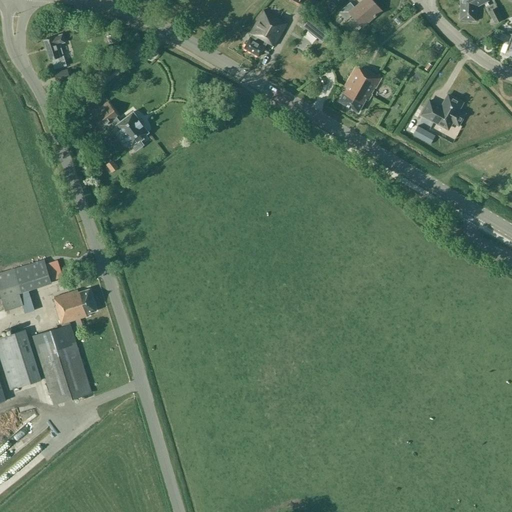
[(299,0),(289,0),(289,1),(297,5),(303,8),(306,3),(299,0)]
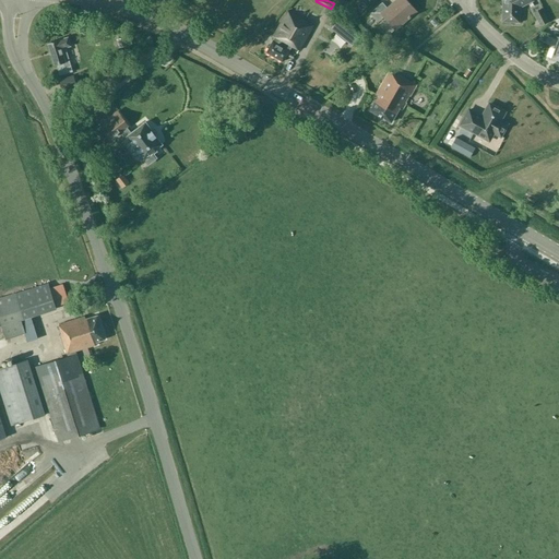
[(406,0),(395,0),(388,8),(382,2),(370,13),(378,22),(383,16),(395,30),(416,11),(406,0)]
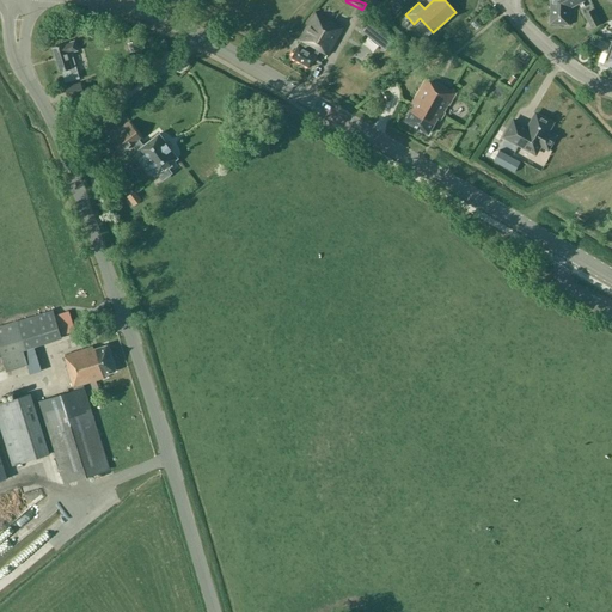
[(554,0),(554,1),(554,7),(551,7),(551,23),(563,23),(563,25),(569,25),(569,19),(568,19),(568,16),(565,16),(565,7),(568,7),(582,0),(554,0)]
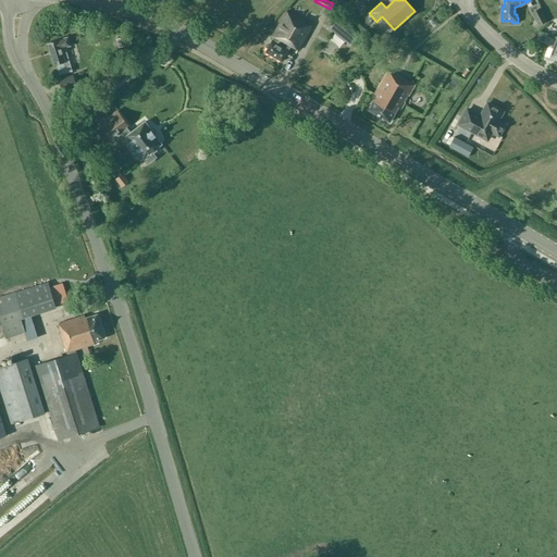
[(531,12),(539,25),(546,21),(540,8),(531,12)]
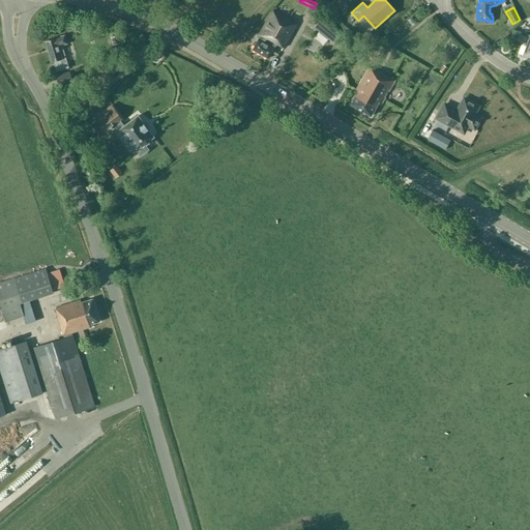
[(272,10),(259,34),(260,35),(253,50),(268,58),(276,43),(284,48),(297,24),(272,10)]
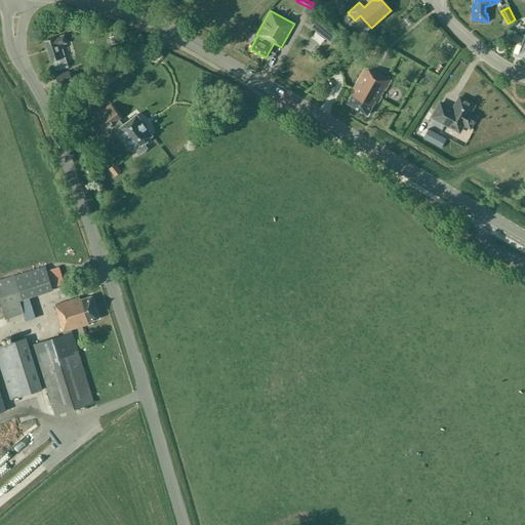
[(336,35),(317,18),(311,27),(330,42),(336,35)]
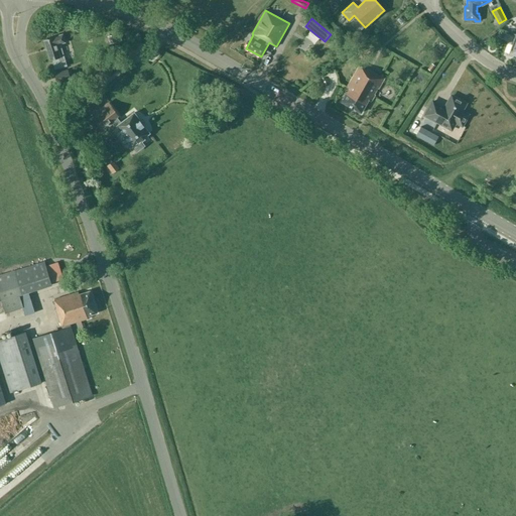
[(66,42),(62,34),(53,37),(53,36),(43,39),(50,60),(54,59),(55,63),(53,63),(55,70),(67,67),(60,44),(66,42)]
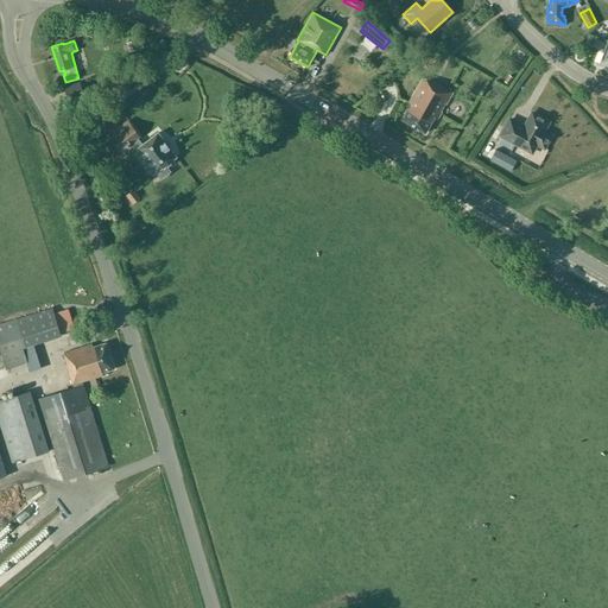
[(418,45),(412,50),(417,56),(423,51),(418,45)]
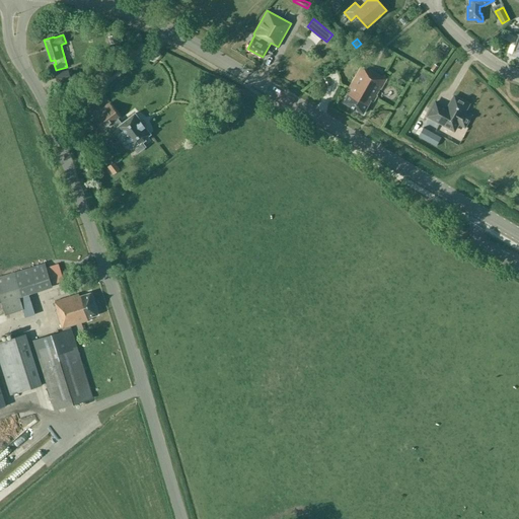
[(60,73),(63,80),(80,74),(78,66),(60,73)]
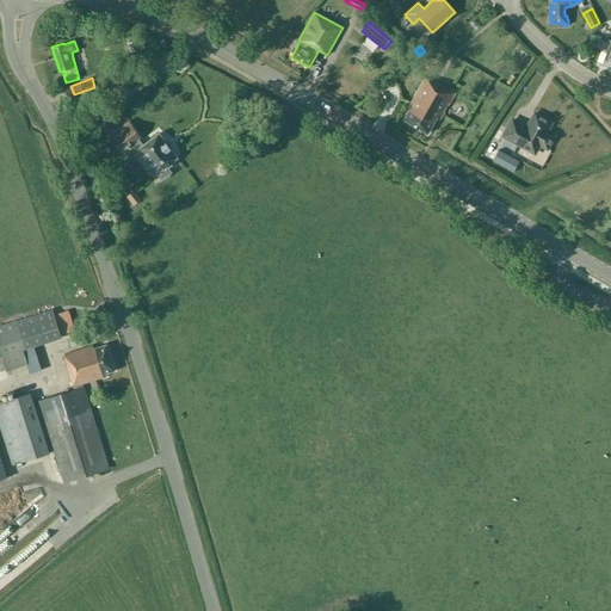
[(434,81),(433,84),(425,78),(411,104),(413,105),(405,121),(427,134),(436,118),(439,121),(455,93),(434,81)]
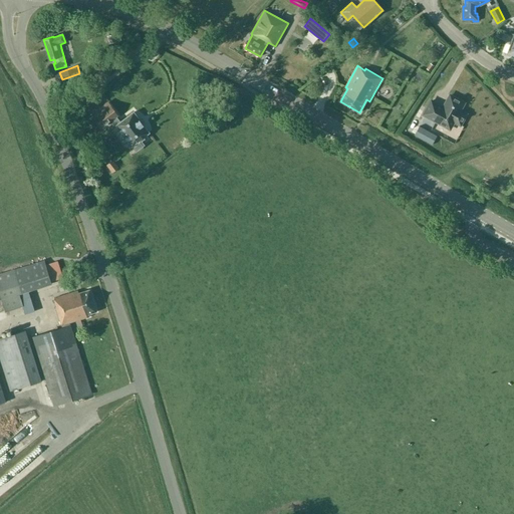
[(444,106),(431,99),(423,114),(450,129),(454,121),(460,124),(466,114),(460,110),(464,102),(450,95),(444,106)]
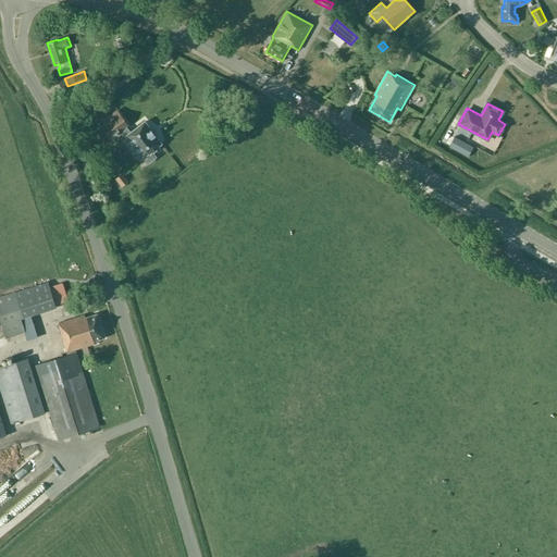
[(151,151),(161,144),(145,122),(131,132),(125,125),(126,124),(118,112),(101,124),(110,136),(122,127),(127,135),(125,136),(143,158),(144,158),(147,162),(155,157),(151,151)]
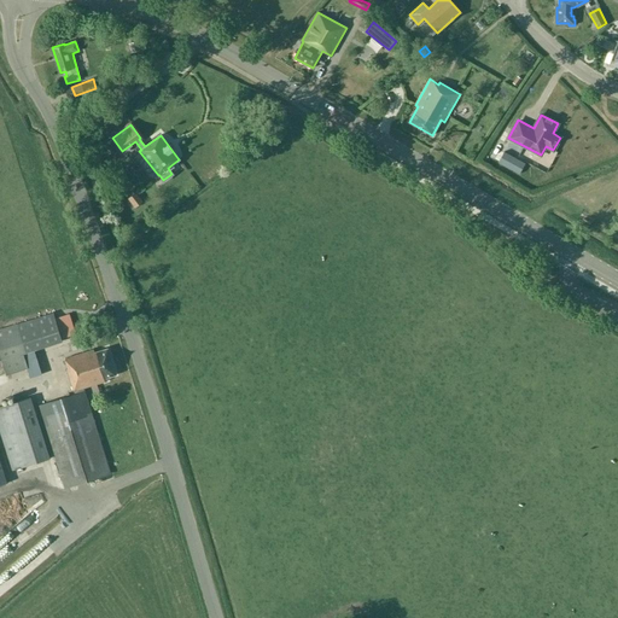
[(135,193),(128,198),(135,207),(143,202),(135,193)]
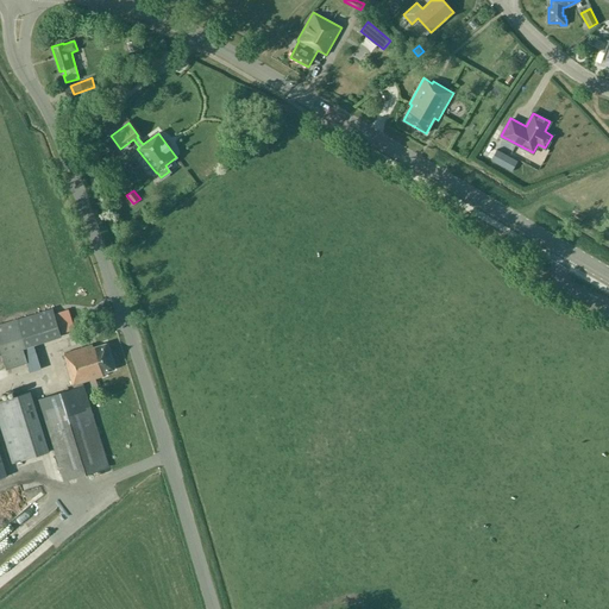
[(52,308),(0,324),(0,352),(5,369),(24,363),(19,349),(22,349),(29,372),(41,369),(33,345),(61,337),(52,308)]
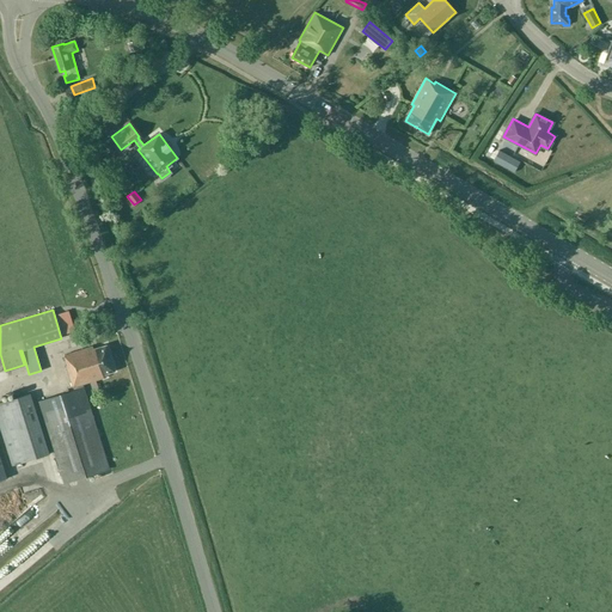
[(105,377),(105,374),(115,371),(106,346),(93,349),(93,346),(65,355),(67,365),(66,365),(74,391),(38,402),(63,483),(109,469),(84,387),(83,385),(105,377)]
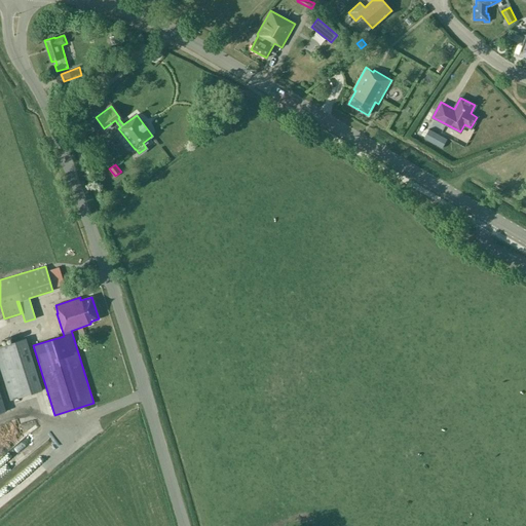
[(19,340),(0,346),(0,367),(10,401),(35,392),(43,390),(27,338),(19,340)]
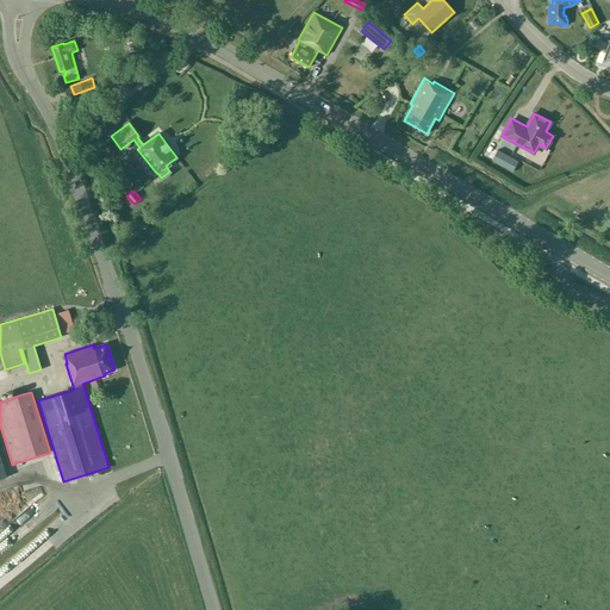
[(0,528),(0,552),(5,551),(2,542),(20,536),(11,543),(14,548),(57,517),(51,498),(47,492),(50,505),(42,508),(36,511),(33,508),(8,527),(0,528)]
